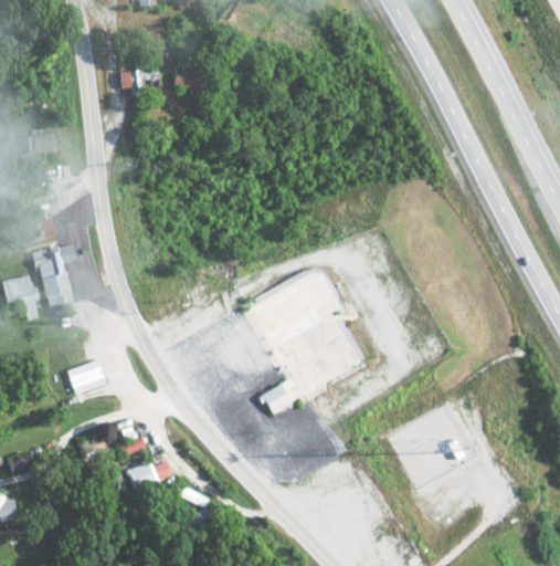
[(173,86),(203,94),(209,74),(179,65),(173,86)]
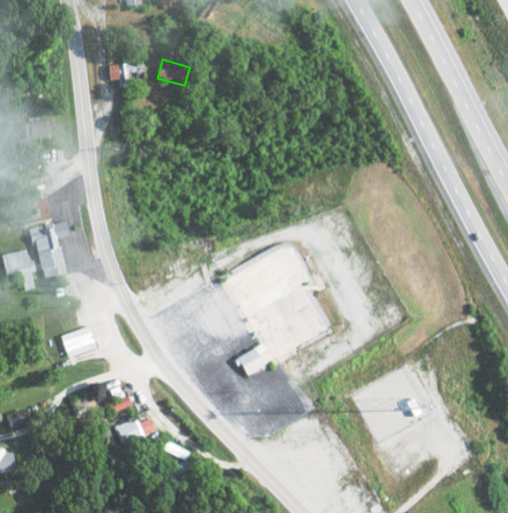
[(133,78),(145,78),(144,62),(109,63),(110,80),(121,80),(121,85),(133,85),(133,78)]
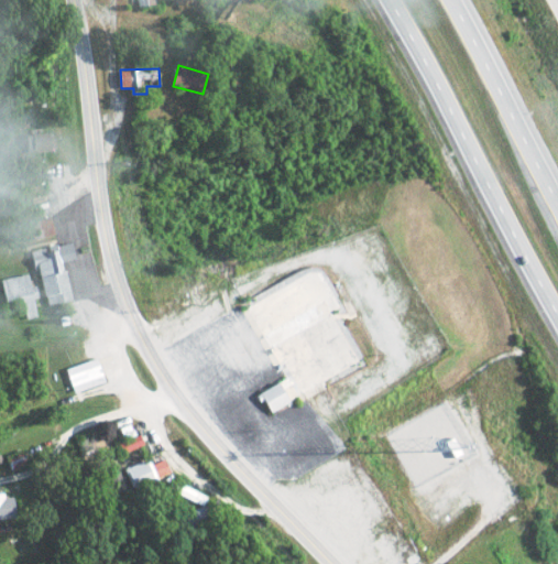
[(36,249),(46,305),(73,301),(65,261),(77,259),(74,242),(36,249)]
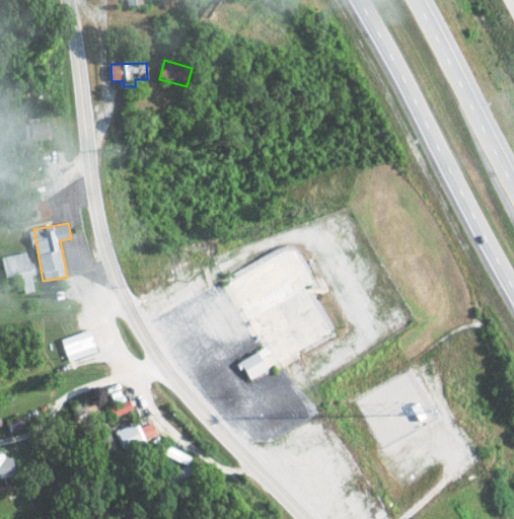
[(2,257),(7,281),(22,278),(26,294),(37,292),(33,274),(38,274),(35,263),(30,264),(27,251),(2,257)]
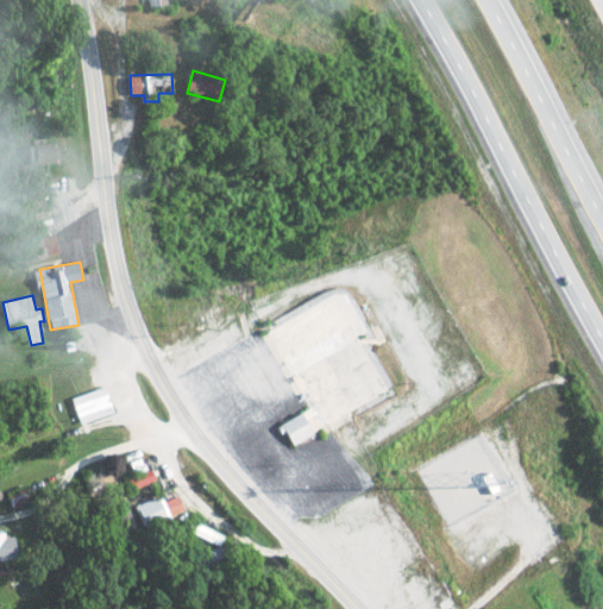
[(74,399),(82,424),(114,412),(106,388),(74,399)]
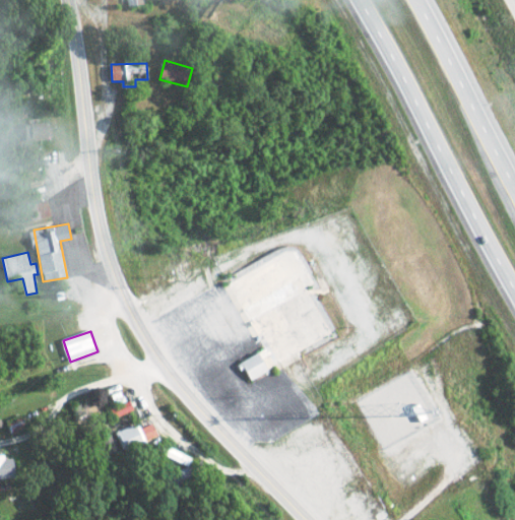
[(250,380),(268,372),(260,353),(242,362),(250,380)]
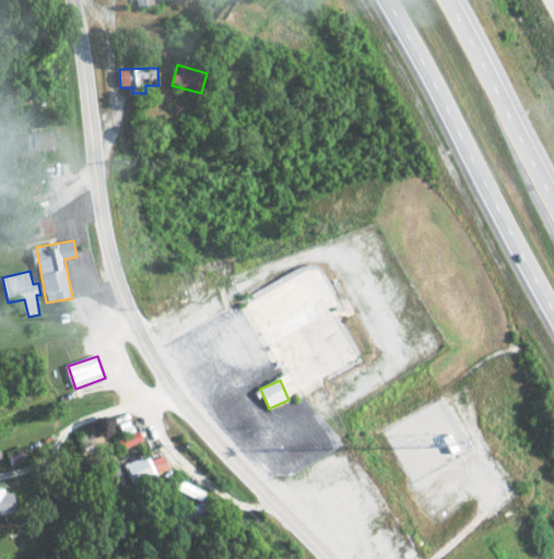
[(145,441),(141,431),(120,440),(125,450),(145,441)]
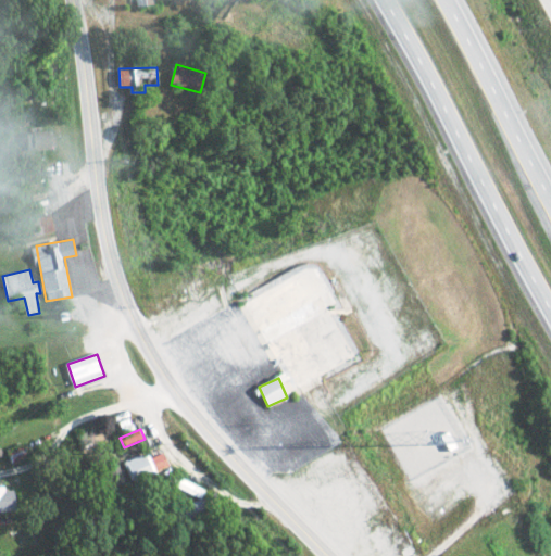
[(126,463),(134,482),(172,467),(165,453),(152,458),(150,453),(126,463)]
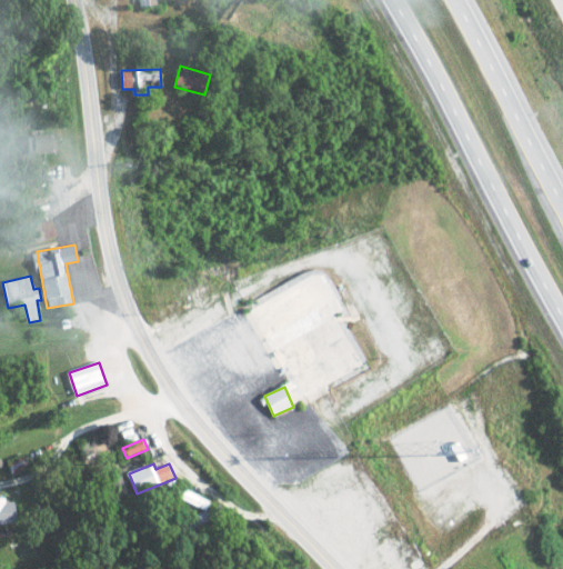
[(210,500),(178,485),(173,495),(205,509),(210,500)]
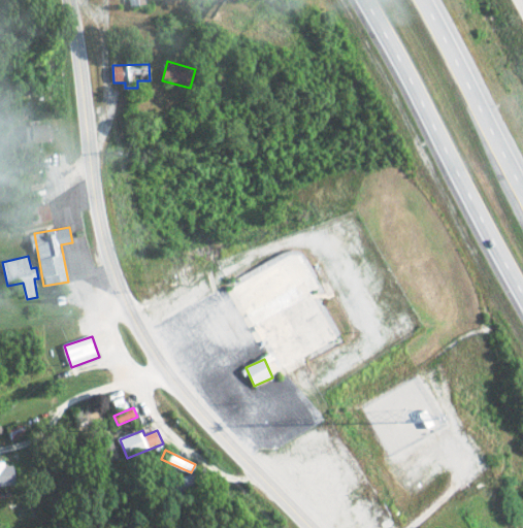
[(0,462),(0,485),(14,485),(13,462),(0,462)]
